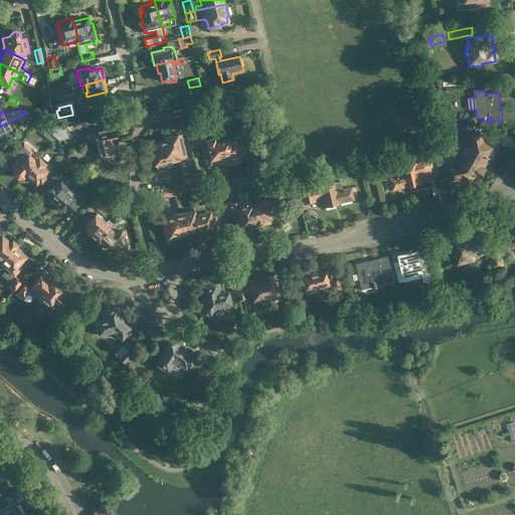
[(27,113),(18,118),(20,123),(25,120),(29,116),(27,113)]
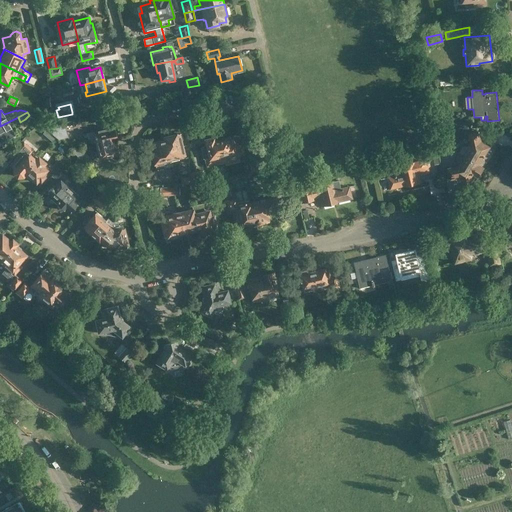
[(8,122),(0,126),(0,149),(9,138),(15,135),(8,122)]
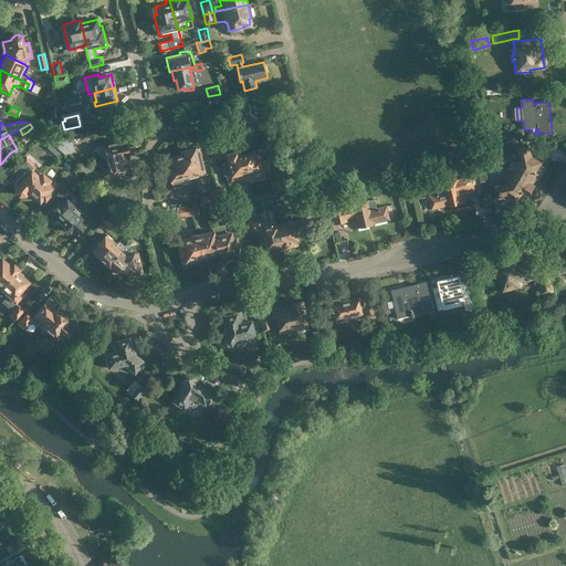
[(65,155),(66,155),(75,152),(71,137),(52,143),(58,148),(62,152),(65,155)]
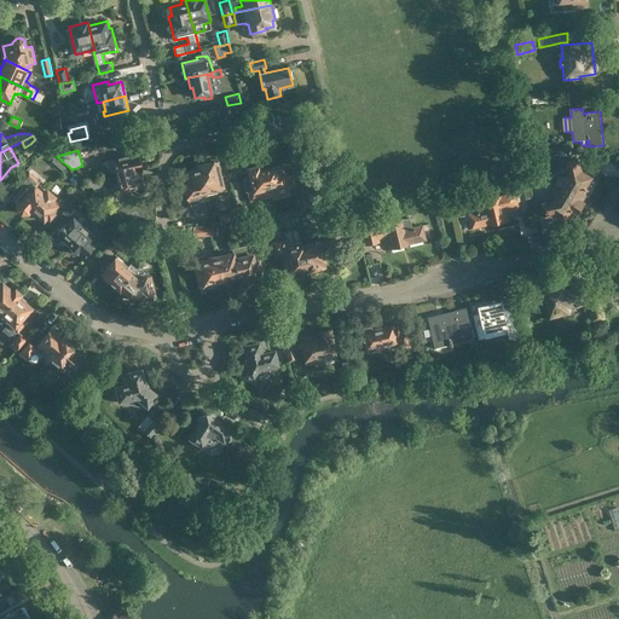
[(119,177),(140,171),(143,171),(139,154),(105,161),(106,168),(116,167),(119,177)]
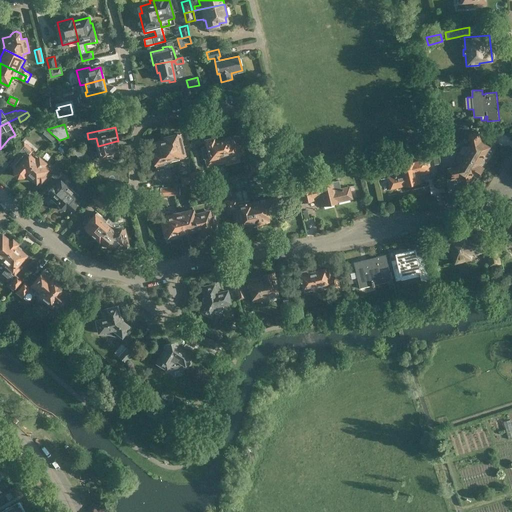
[(489,147),(481,142),(478,132),(469,134),(472,144),(465,146),(463,144),(458,152),(460,153),(481,166),(486,158),(484,156),(489,147)]
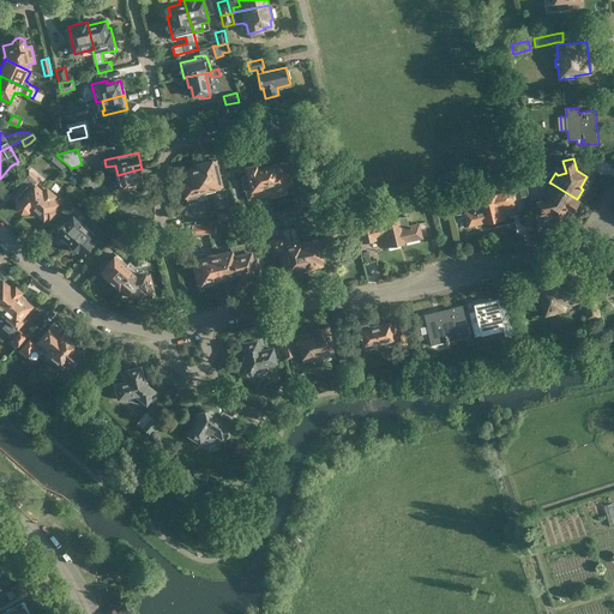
[(58,175),(61,172),(67,164),(62,161),(53,172),(58,175)]
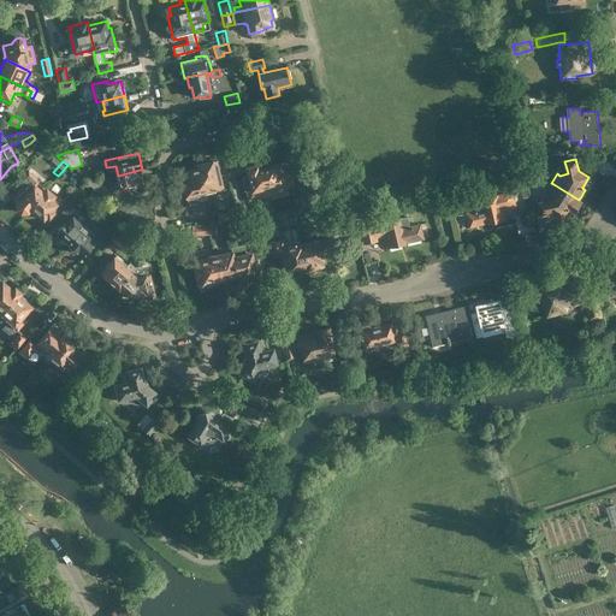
[(215,161),(196,165),(197,169),(197,170),(200,169),(205,191),(214,189),(214,193),(223,191),(215,161)]
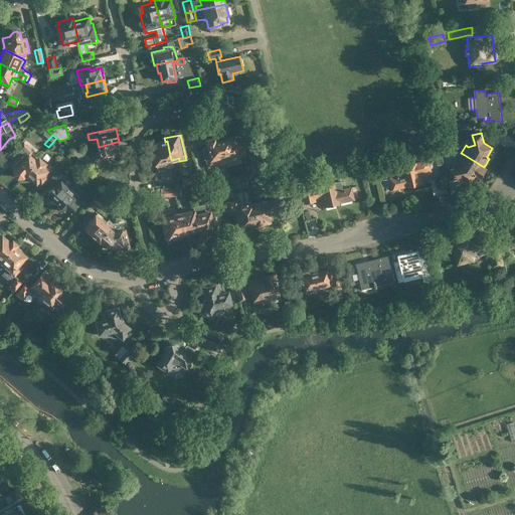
[(220,140),(224,160),(244,155),(242,147),(236,148),(235,145),(234,145),(232,137),(220,140)]
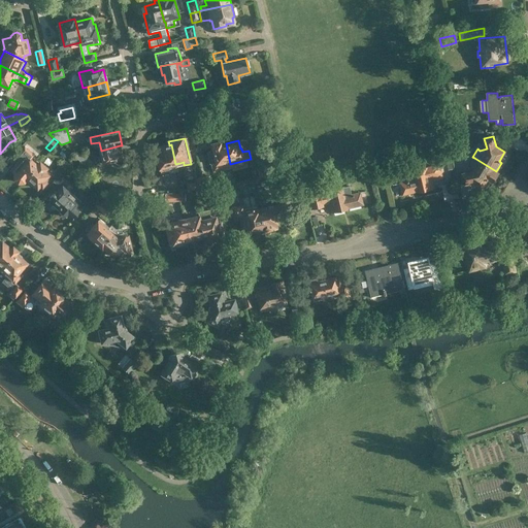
[(210,144),(212,151),(208,152),(207,153),(207,154),(209,164),(210,164),(212,172),(226,169),(225,165),(230,164),(226,143),(221,144),(220,142),(210,144)]
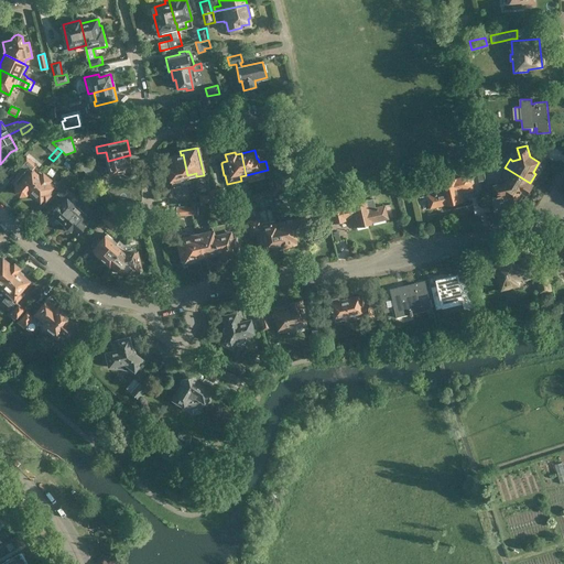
[(188,179),(183,154),(181,155),(181,154),(169,158),(171,169),(169,169),(172,185),(180,183),(181,185),(190,183),(188,179)]
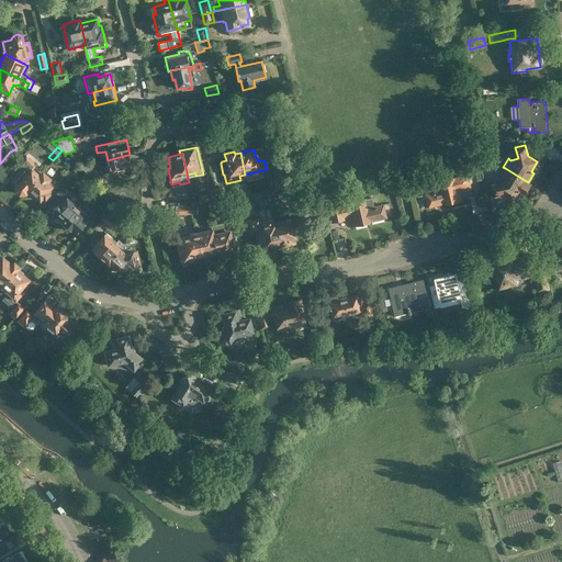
[(131,171),(127,155),(108,160),(111,173),(122,171),(122,172),(125,175),(128,175),(131,171)]
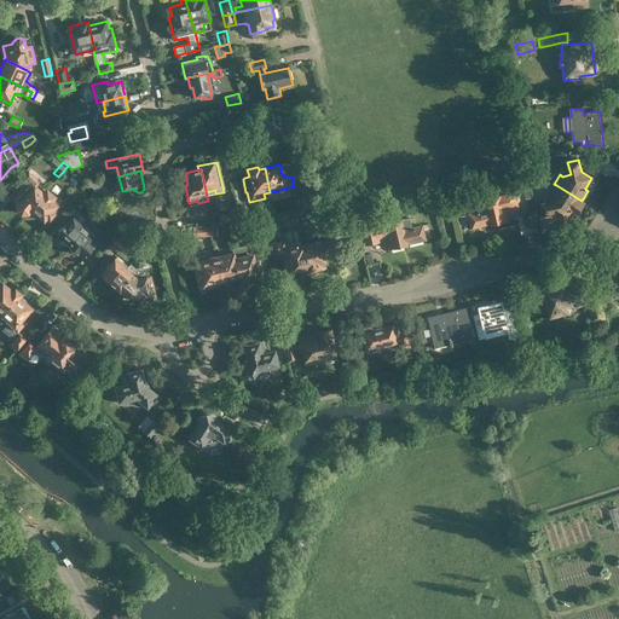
[(32,209),(44,195),(35,187),(36,187),(29,180),(12,200),(18,204),(17,206),(17,209),(21,213),(27,214),(28,213),(32,209)]
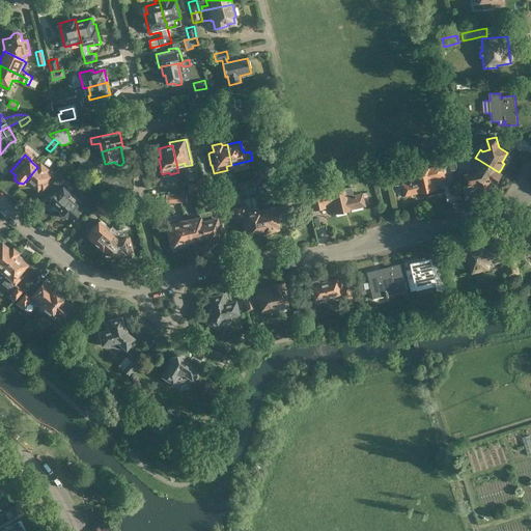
[(89,169),(92,165),(82,155),(77,159),(89,169)]
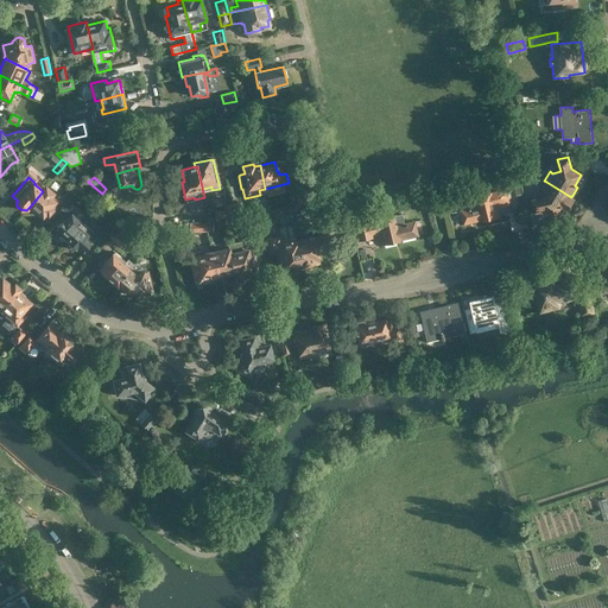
[(511,184),(513,197),(523,195),(519,182),(511,184)]
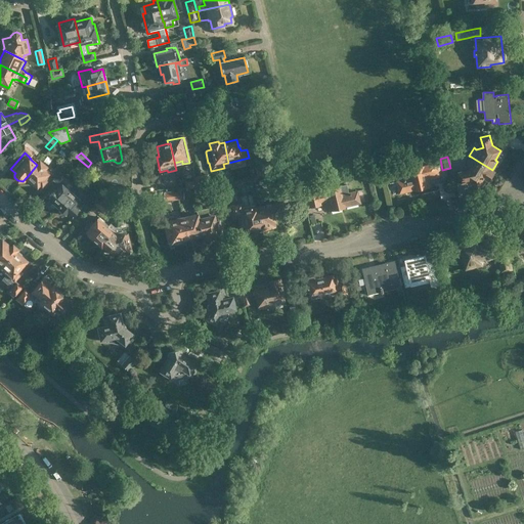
[(489,181),(495,171),(492,170),(471,157),(467,163),(469,171),(457,173),(461,183),(470,181),(483,188),(488,180),(489,181)]
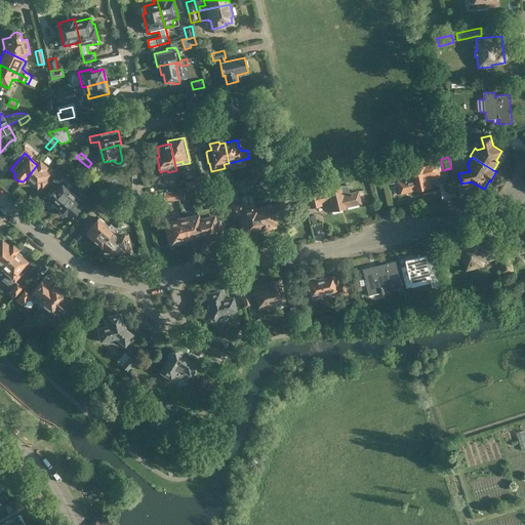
[(55,178),(69,163),(64,158),(53,169),(48,165),(46,167),(39,161),(37,165),(27,177),(39,188),(47,177),(46,176),(49,171),(51,173),(50,173),(55,178)]
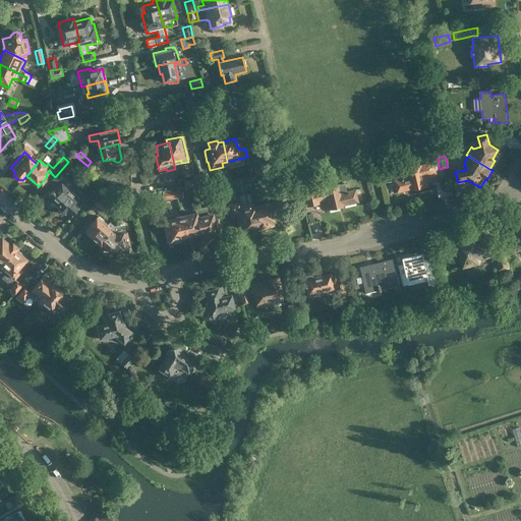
[(439,176),(436,162),(407,168),(407,170),(402,171),(404,178),(395,180),(397,192),(413,189),(414,190),(428,187),(425,177),(432,175),(432,177),(439,176)]
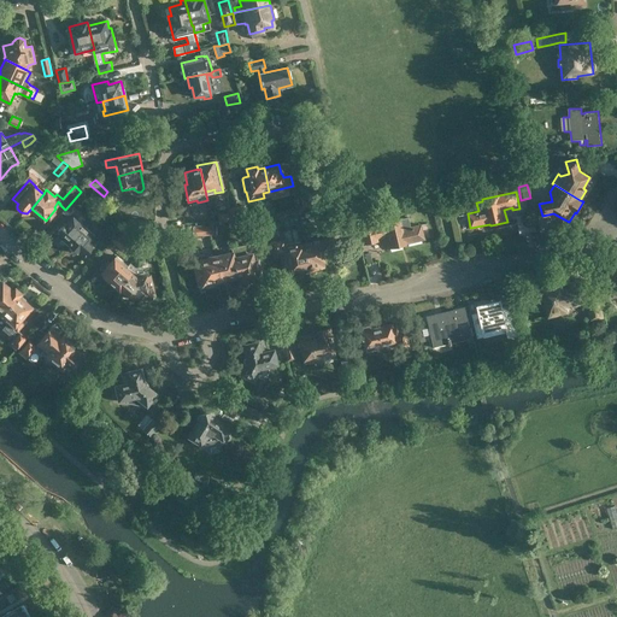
[(304,210),(312,207),(309,195),(301,198),(304,210)]
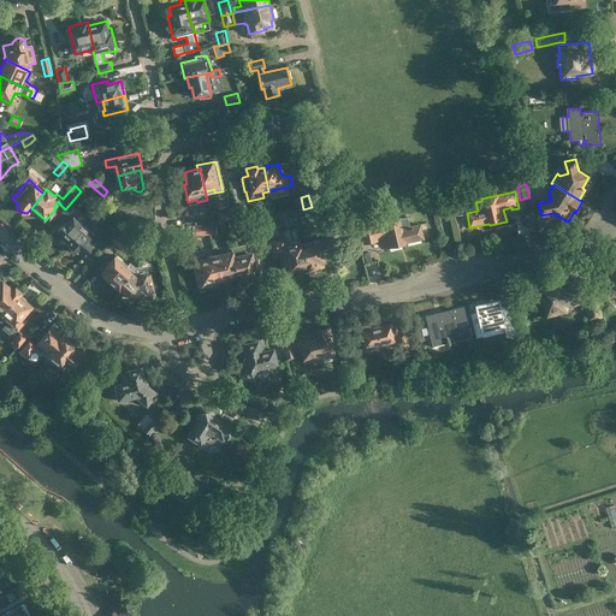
[(92,219),(99,211),(93,205),(84,213),(92,219)]
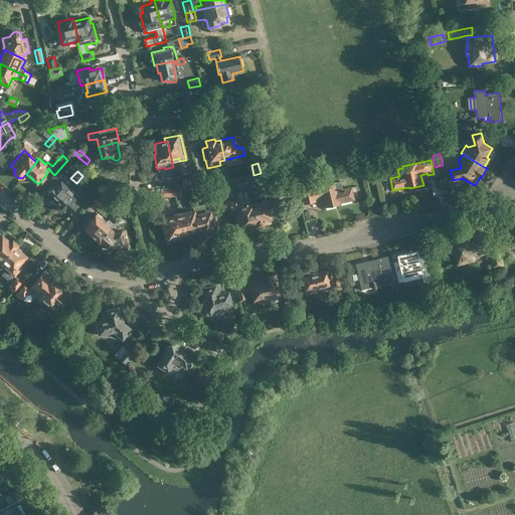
[(197,172),(200,185),(207,184),(204,171),(197,172)]
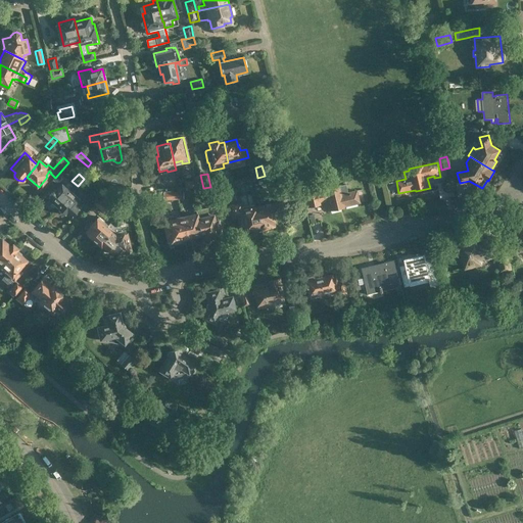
[(194,181),(196,188),(203,188),(200,175),(193,177),(194,181)]
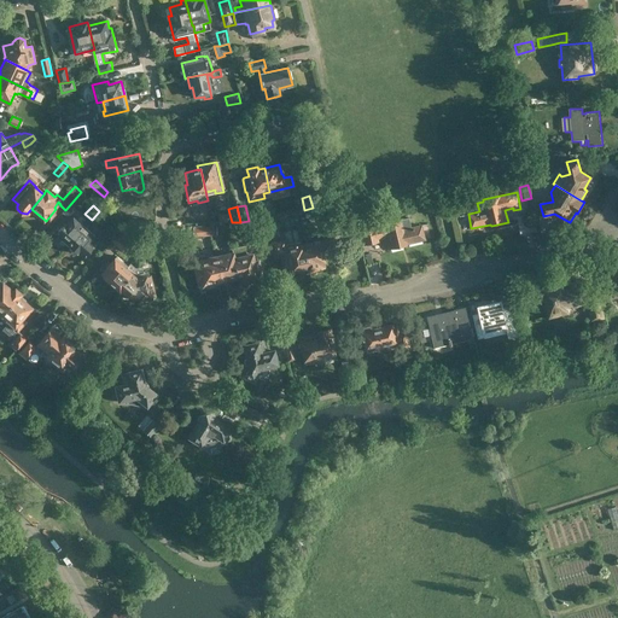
[(126,222),(128,220),(121,214),(110,226),(117,232),(126,222)]
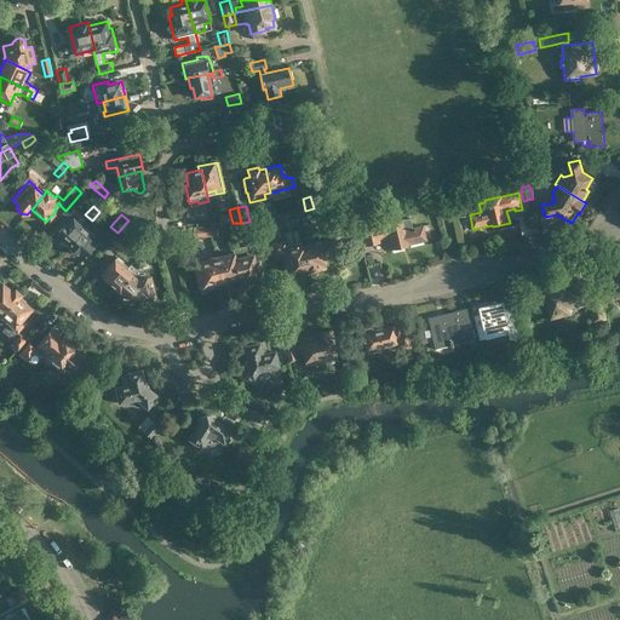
[(219,224),(233,223),(230,214),(218,214),(219,224)]
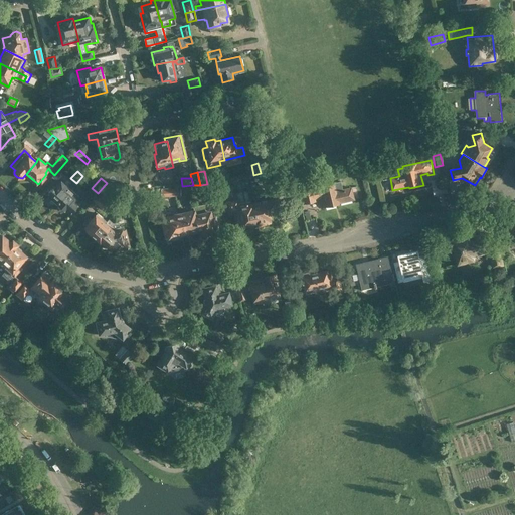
[(57,205),(71,189),(61,180),(55,186),(54,186),(46,195),(57,205)]
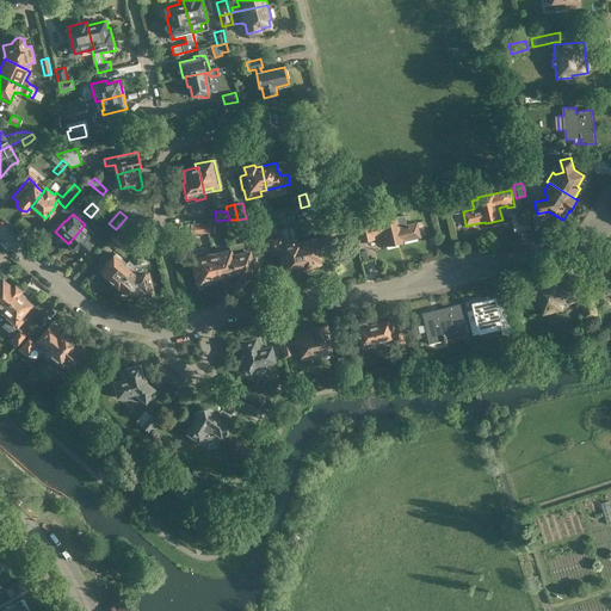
[(130,226),(134,233),(139,232),(139,227),(140,227),(141,218),(127,216),(127,217),(124,220),(130,226)]
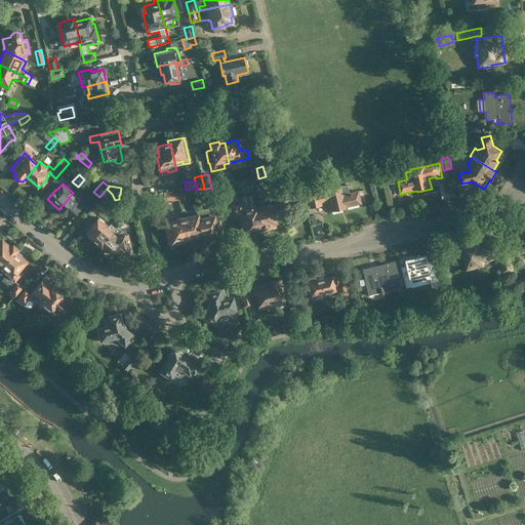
[(223,198),(231,196),(230,193),(232,192),(230,186),(219,188),(223,198)]
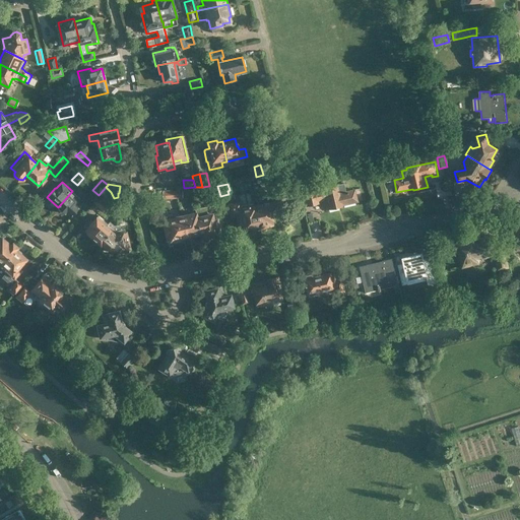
[(344,185),(303,195),(306,207),(319,204),(319,202),(325,200),(328,210),(342,206),(342,205),(358,201),(354,189),(345,192),(344,185)]
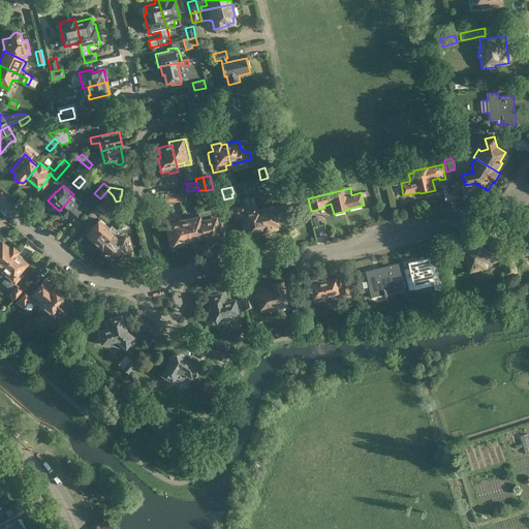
[(217,201),(224,199),(221,189),(215,191),(217,201)]
